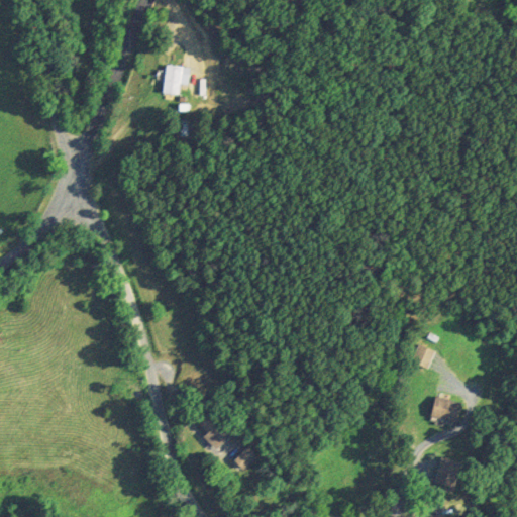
[(183,65),(167,64),(165,93),(181,94),(183,65)]
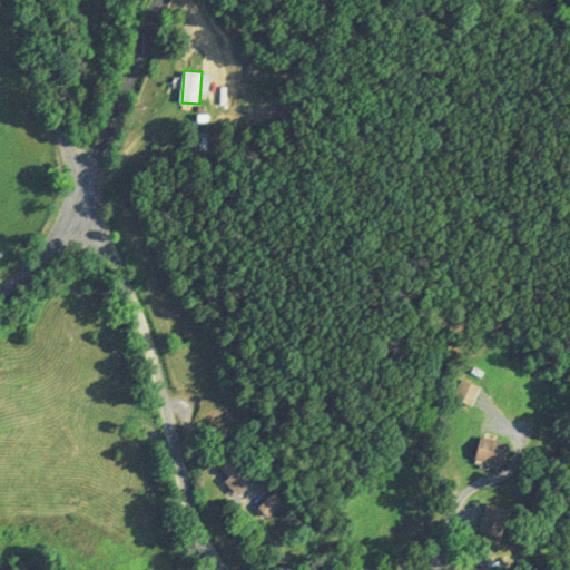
[(482,387),(464,379),(455,397),(473,406),(482,387)]
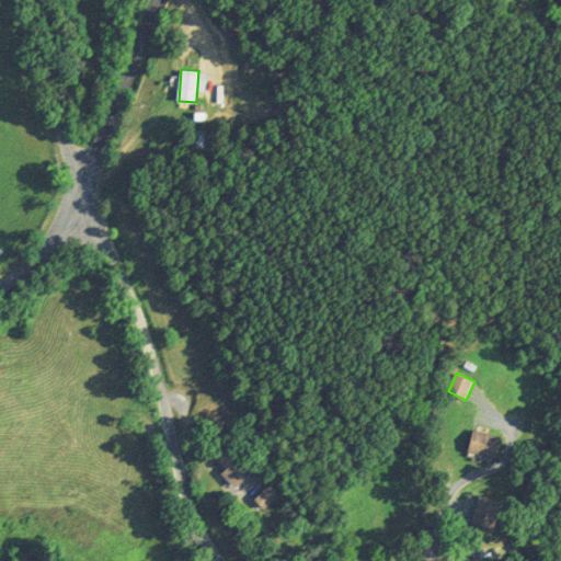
[(470,451),(501,458),(505,435),(474,430),(470,451)]
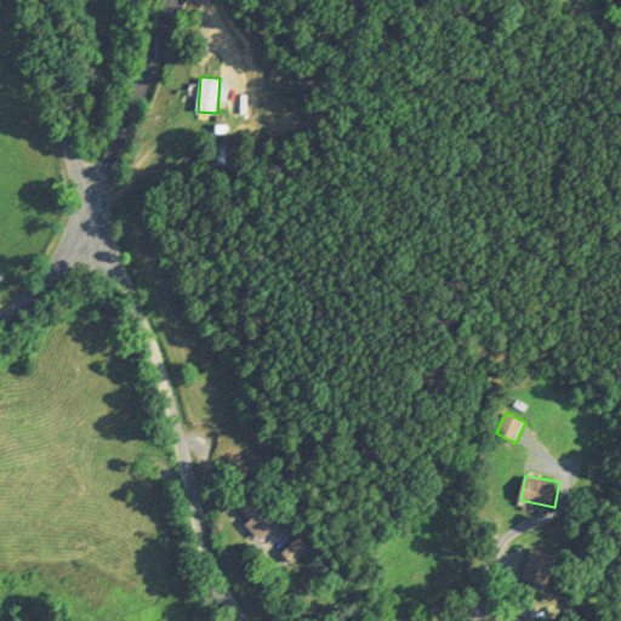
[(234,503),(262,537),(291,514),(263,480),(234,503)]
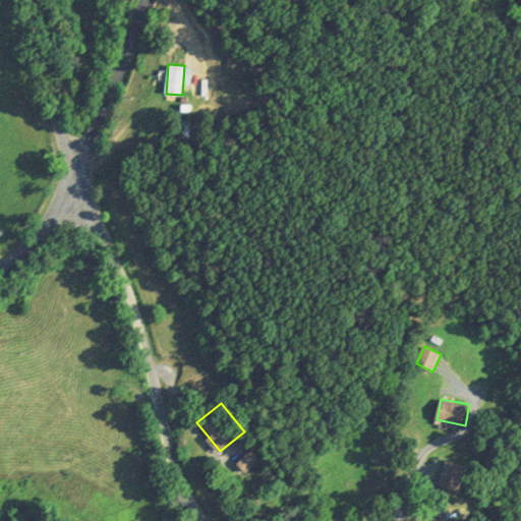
[(247,472),(259,461),(251,451),(238,462),(247,472)]
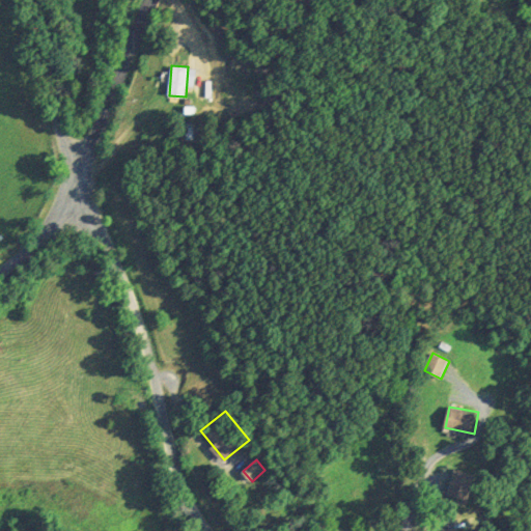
[(469,501),(476,473),(455,468),(448,495),(469,501)]
